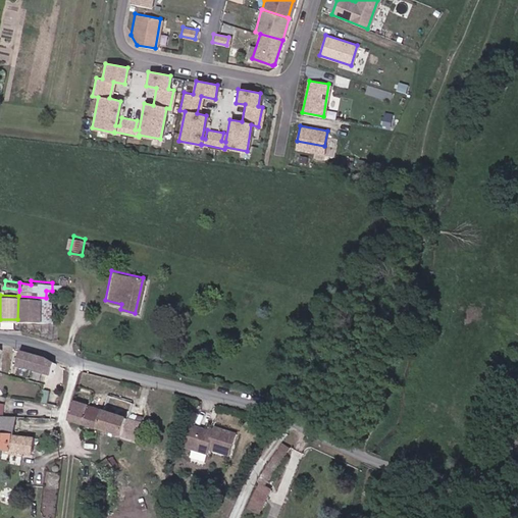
[(18,296),(17,319),(46,319),(46,298),(18,296)]
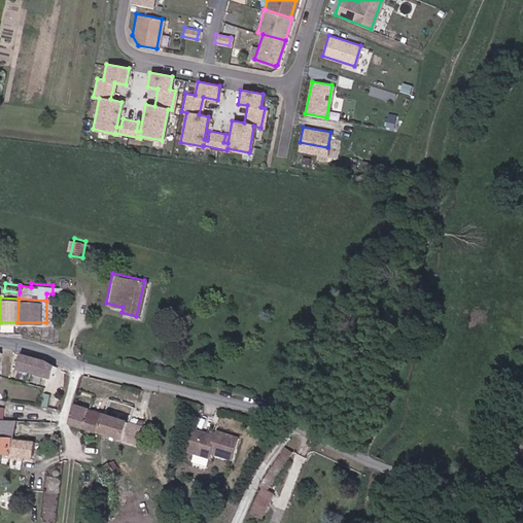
[(43,359),(19,352),(14,368),(48,377),(53,364),(43,359)]
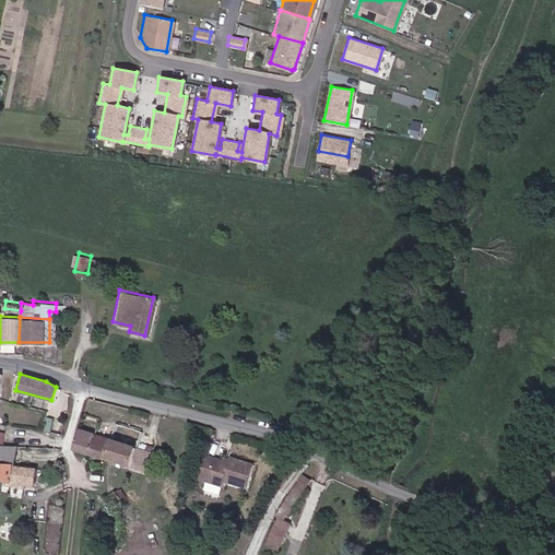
[(40,428),(48,429),(51,415),(43,414),(40,428)]
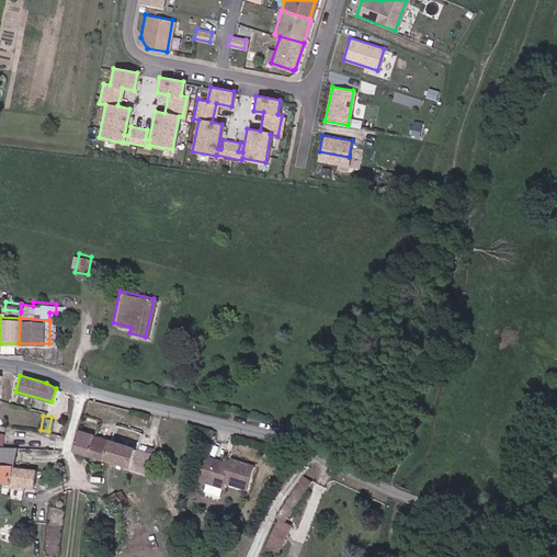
[(111,431),(134,439),(137,431),(113,423),(112,427),(111,431)]
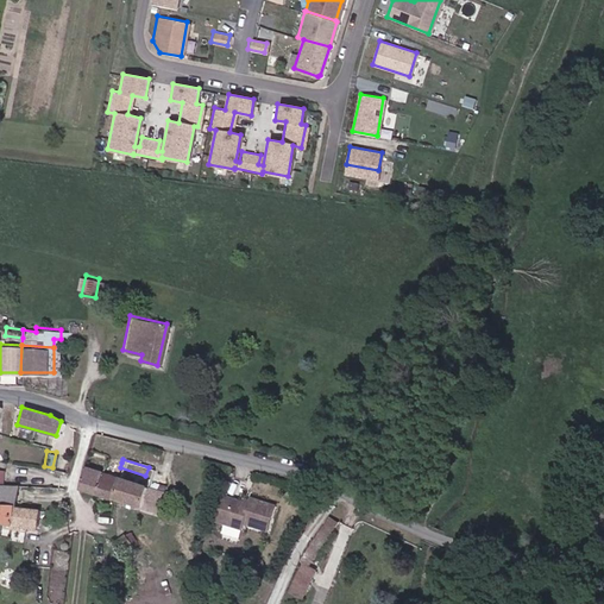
[(120,467),(121,463),(113,460),(109,470),(119,472),(120,467)]
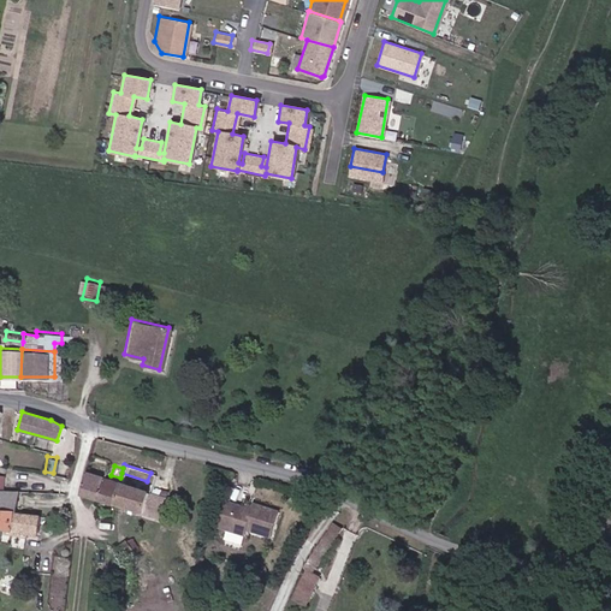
[(95,497),(100,476),(83,472),(78,492),(95,497)]
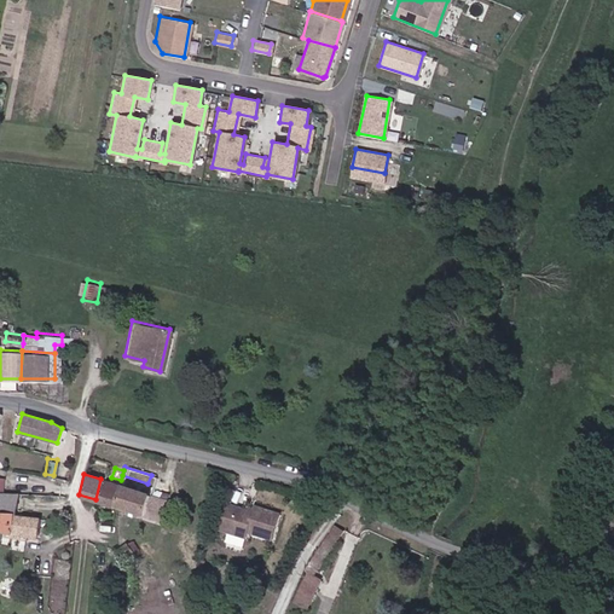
[(134,490),(128,509),(158,519),(166,493),(150,488),(151,485),(148,484),(122,475),(121,480),(119,485),(134,490)]
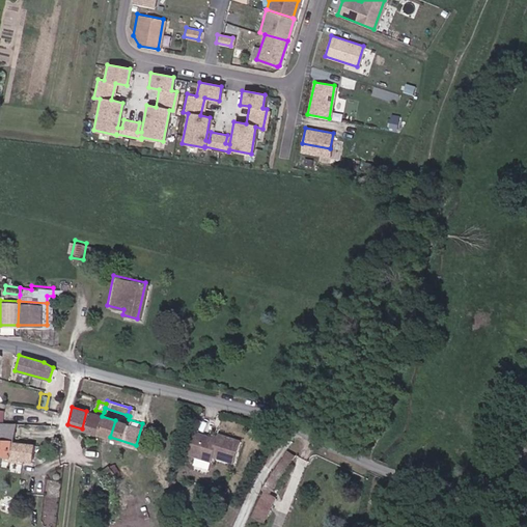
[(82,428),(98,434),(102,416),(86,411),(82,428)]
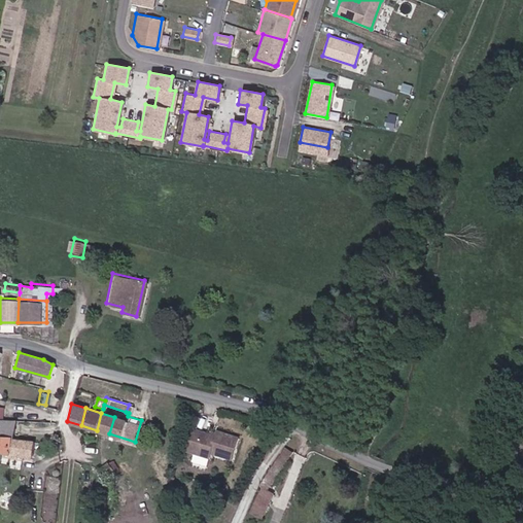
[(97,430),(109,433),(114,417),(101,413),(97,430)]
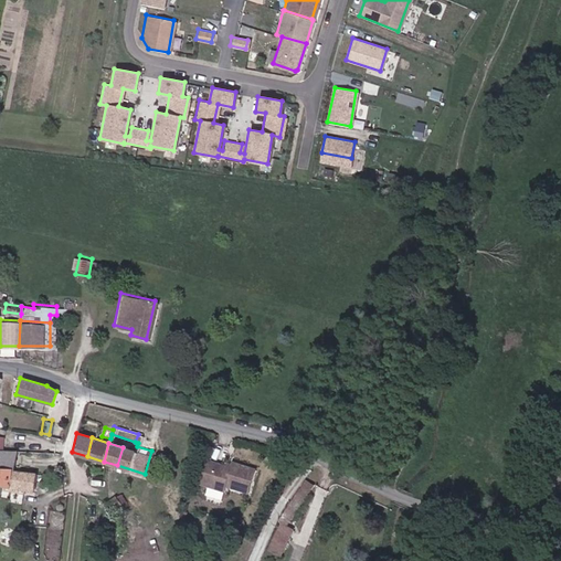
[(0,467),(12,468),(12,448),(0,448),(0,467)]
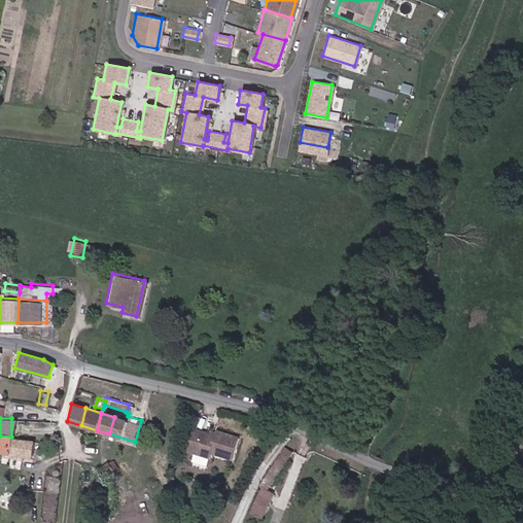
[(192,427),(185,449),(207,456),(208,451),(230,458),(236,437),(214,429),(213,431),(213,434),(209,433),(192,427)]
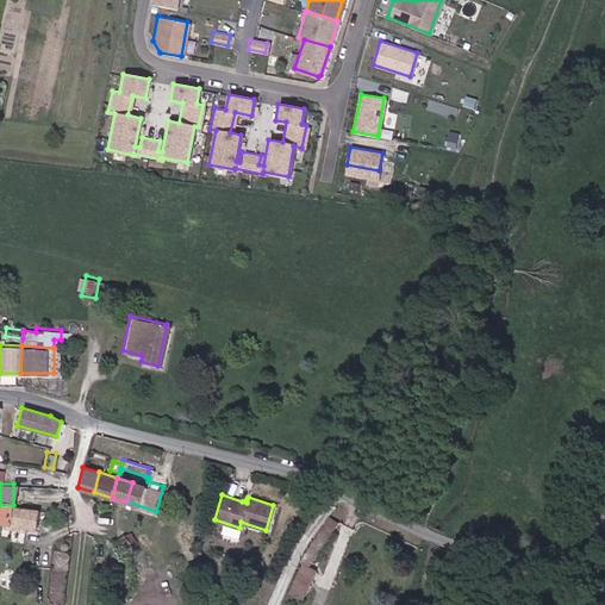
[(0,522),(35,529),(36,509),(12,506),(13,505),(0,504),(0,522)]
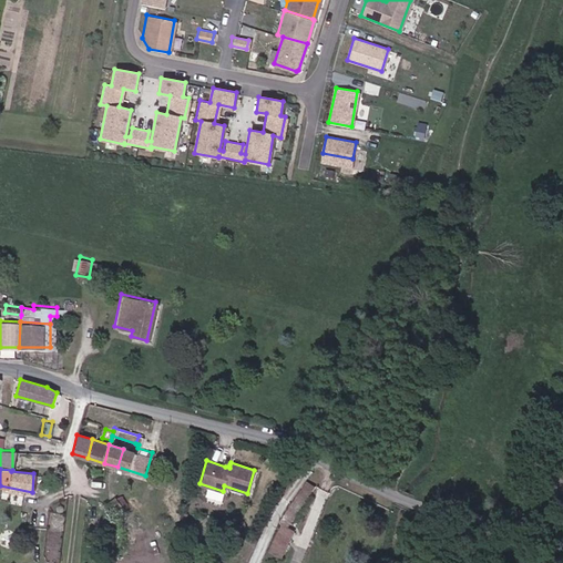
[(273,534),(287,541),(292,530),(283,526),(311,485),(304,480),(275,521),(278,522),(273,534)]
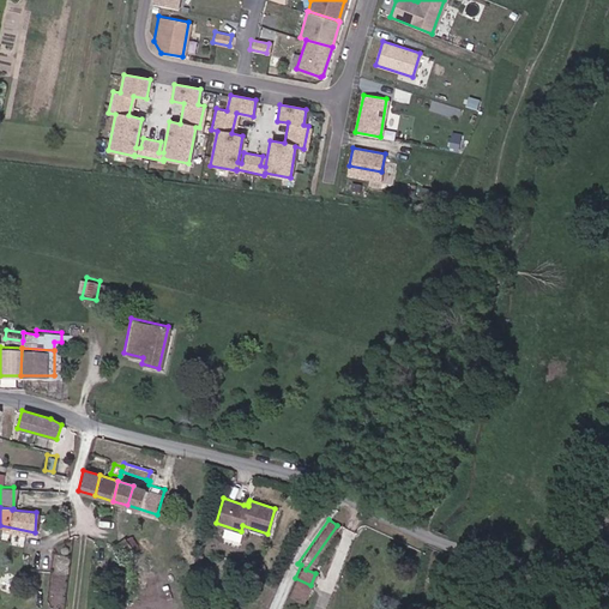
[(132,550),(122,537),(116,541),(126,555),(132,550)]
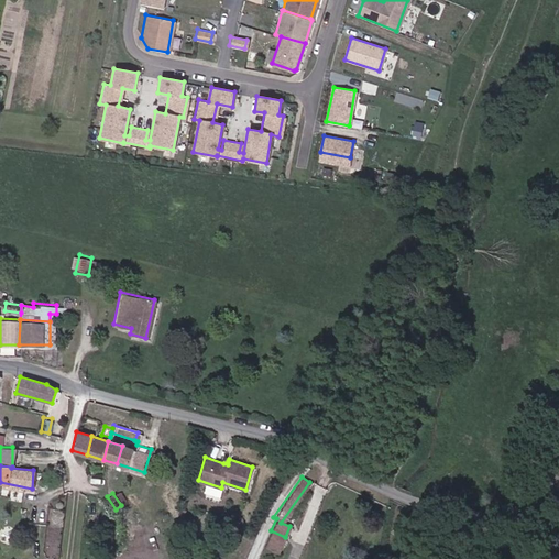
[(282,543),(285,537),(271,530),(269,537),(282,543)]
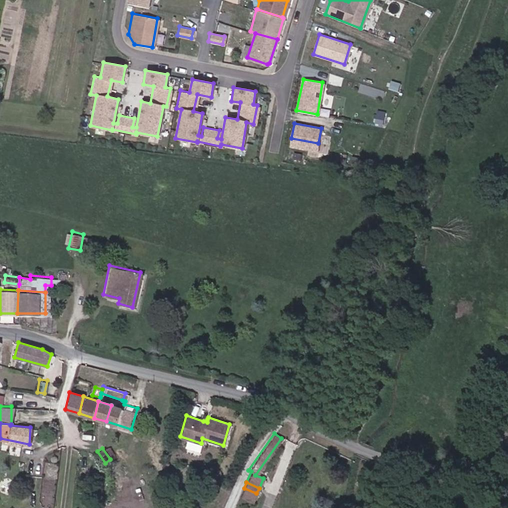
[(240,495),(252,501),(256,493),(244,488),(240,495)]
